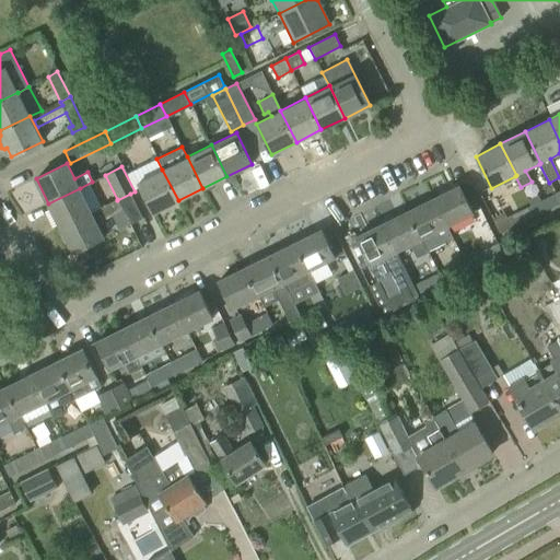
[(178,200),(162,170),(137,182),(153,213),(178,200)]
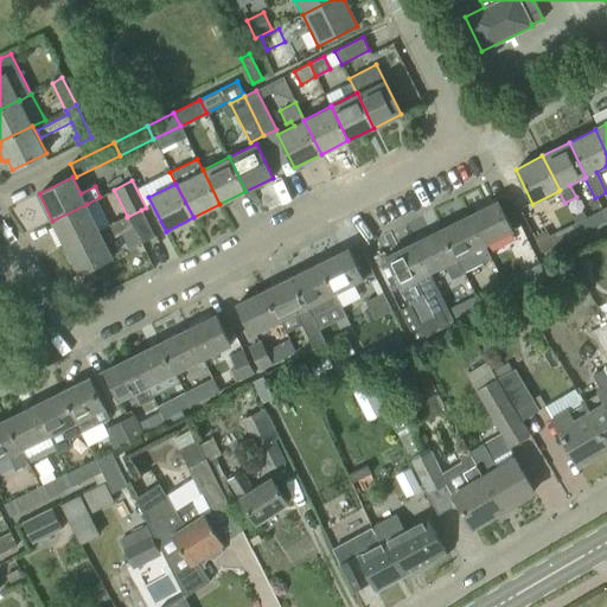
[(498,202),(470,215),(485,246),(513,232),(498,202)]
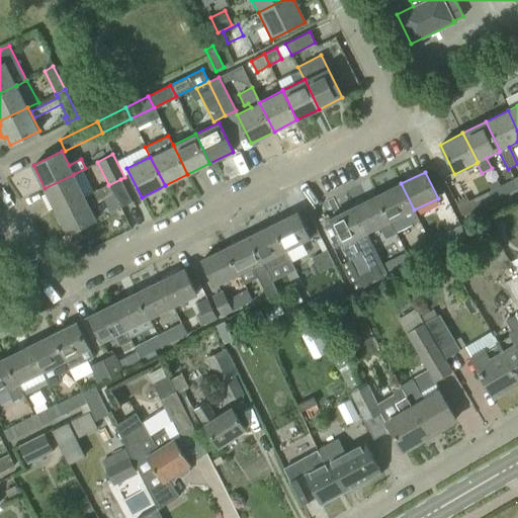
[(45,188),(56,211),(85,197),(84,196),(74,174),(45,188)]
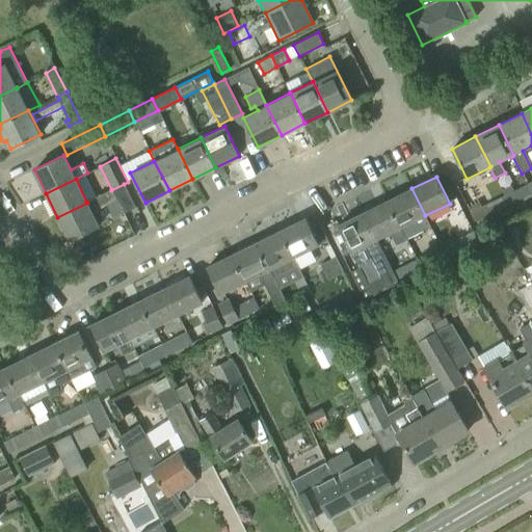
[(87,203),(57,217),(69,240),(98,225),(90,212),(116,200),(124,213),(135,208),(124,184),(111,190),(111,189),(86,202),(87,203)]
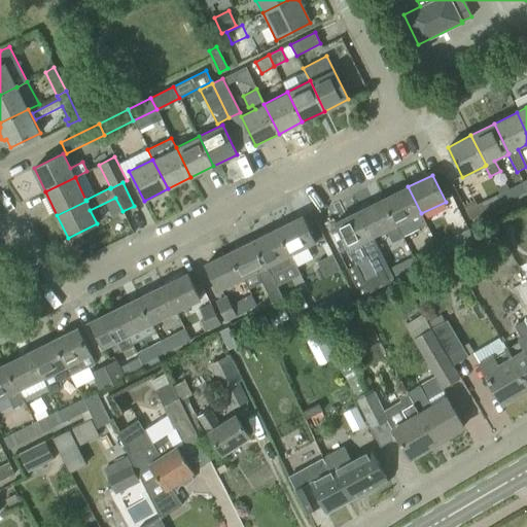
[(495,189),(498,195),(500,194),(504,203),(526,191),(526,190),(523,182),(507,189),(505,184),(495,189)]
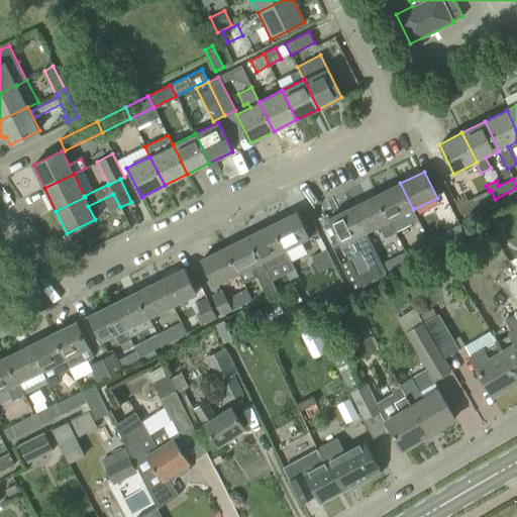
[(400,183),(377,195),(395,232),(418,221),(412,210),(413,209),(400,183)]
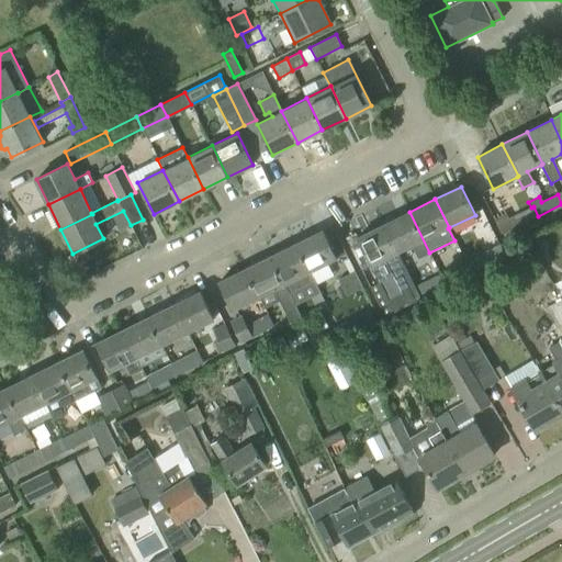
[(534,206),(531,208),(508,218),(505,213),(493,220),(501,235),(538,216),(534,206)]
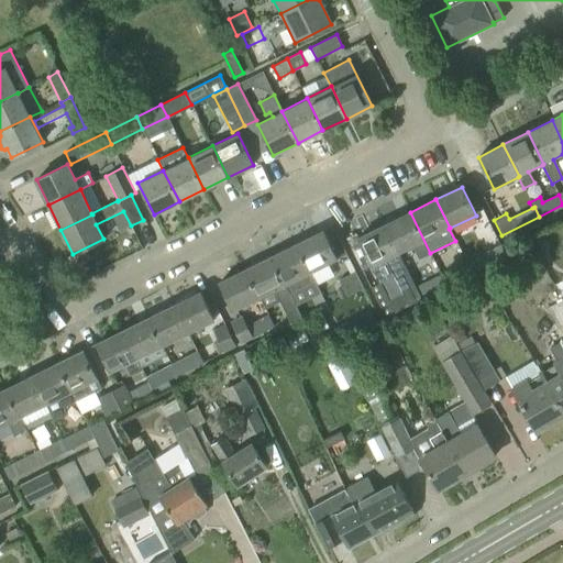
[(410,212),(384,225),(398,253),(411,246),(418,260),(430,253),(410,212)]
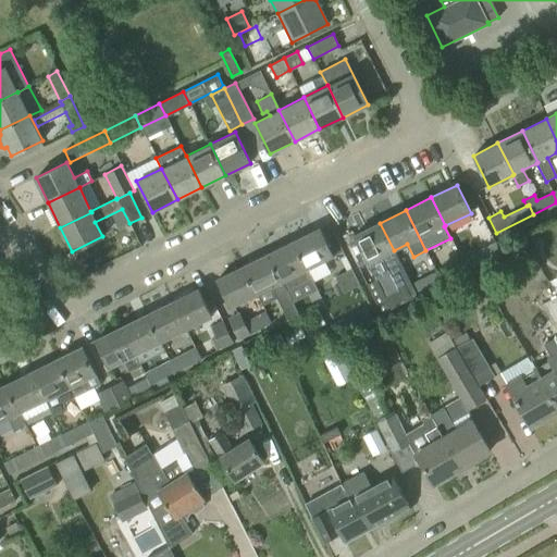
[(394,250),(380,223),(354,235),(356,239),(368,263),(381,257),(404,302),(417,296),(411,285),(394,250)]
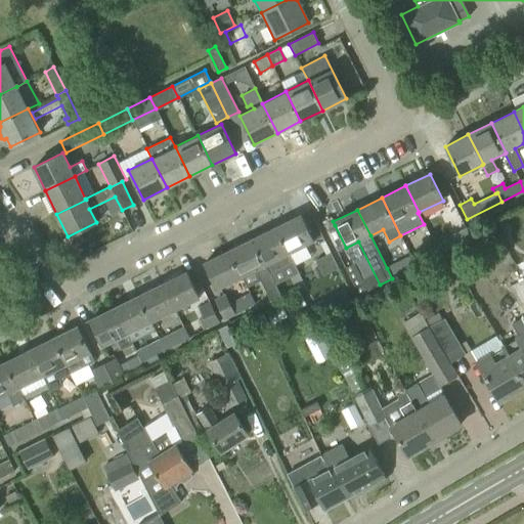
[(300,215),(275,227),(289,253),(322,236),(314,219),(305,224),(300,215)]
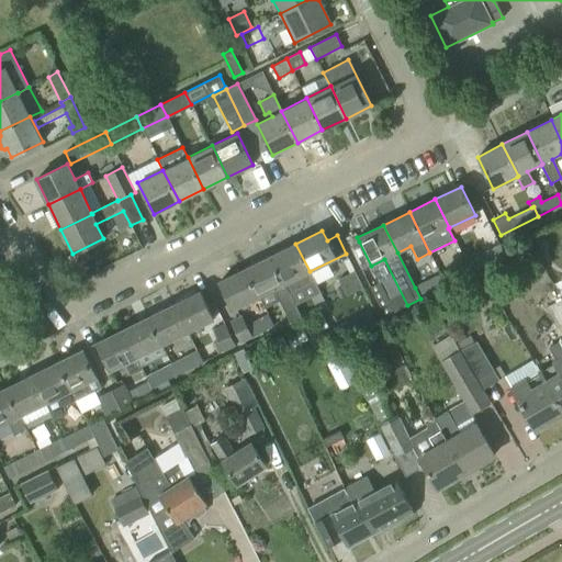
[(355,233),(345,237),(349,247),(359,242),(357,237),(355,233)]
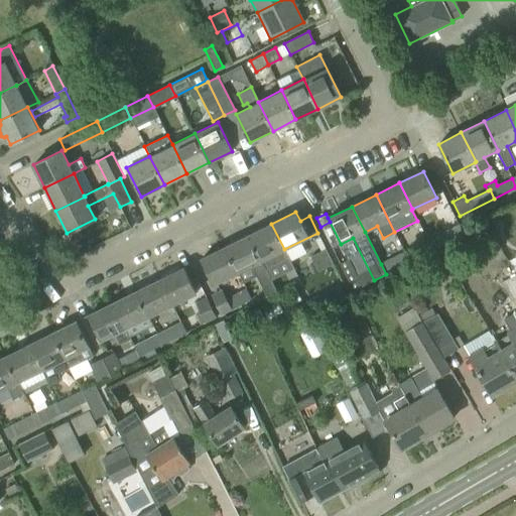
[(271,224),(248,235),(265,269),(288,258),(284,249),(271,224)]
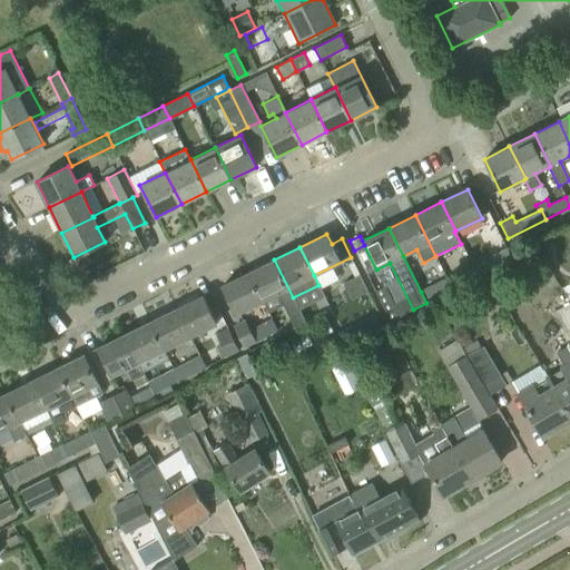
[(499,253),(472,265),(479,277),(504,264),(499,253)]
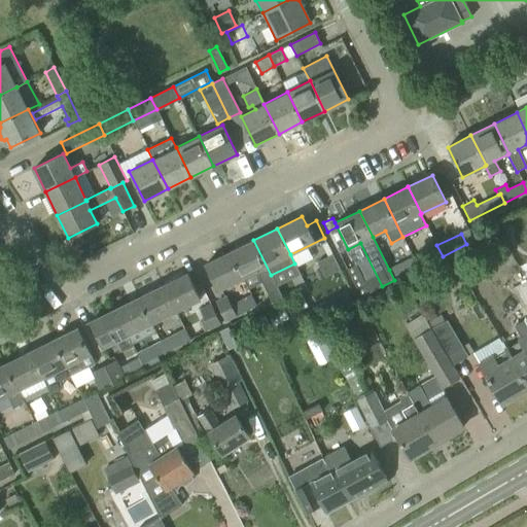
[(67,239),(56,244),(61,253),(72,248),(67,239)]
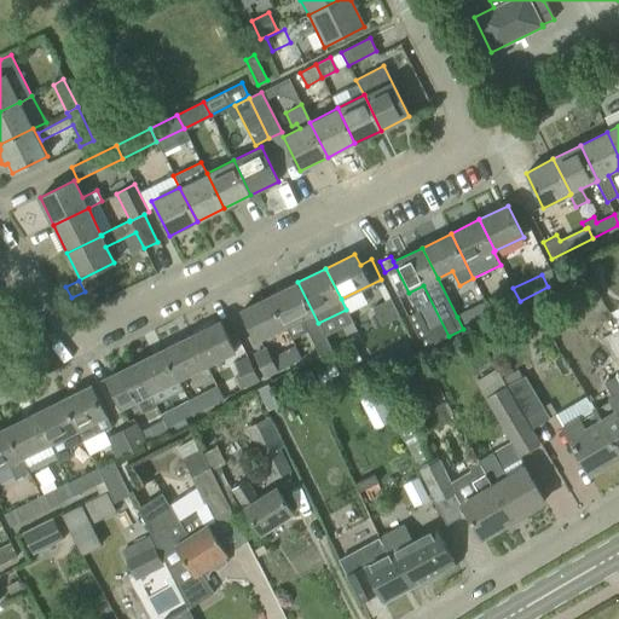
[(318,323),(298,282),(270,296),(284,327),(301,319),(307,331),(319,325),(318,323)]
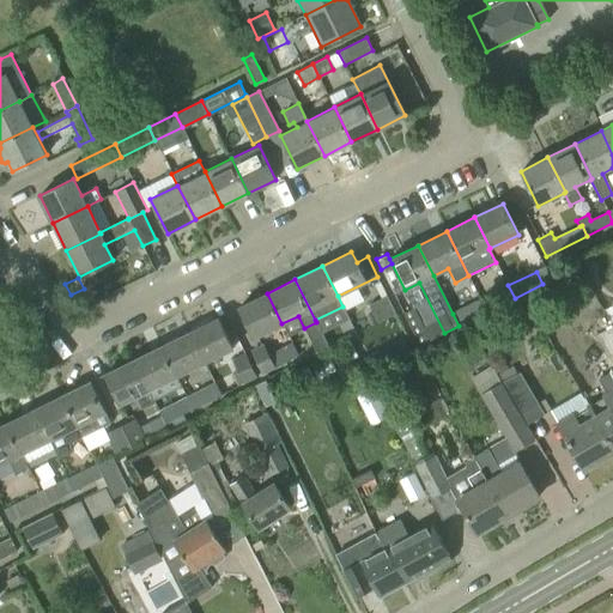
[(508,285),(480,299),(486,311),(515,298),(508,285)]
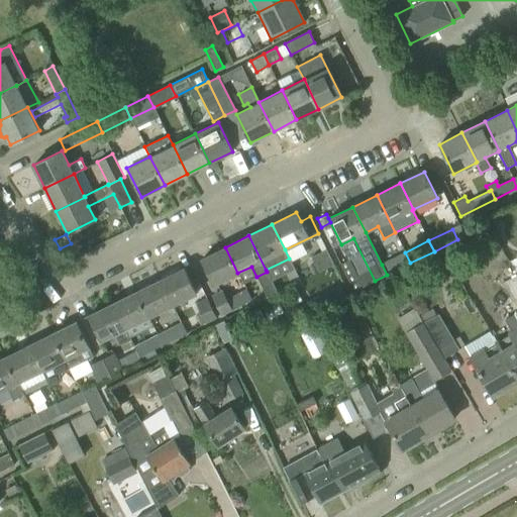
[(237,273),(225,247),(201,260),(214,286),(238,274),(237,273)]
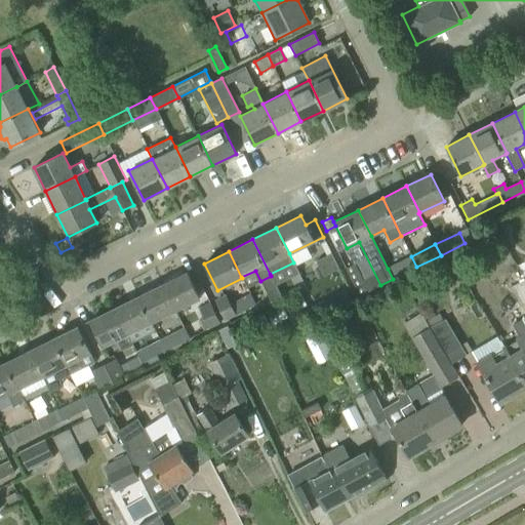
[(331,253),(316,260),(323,276),(338,269),(331,253)]
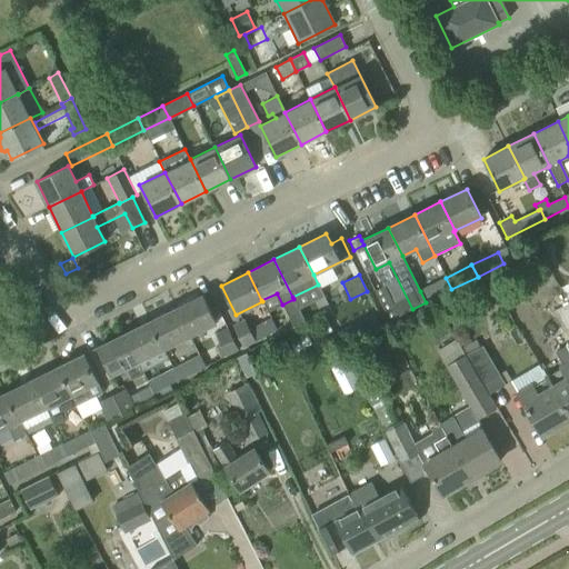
[(446,278),(420,291),(426,302),(451,289),(446,278)]
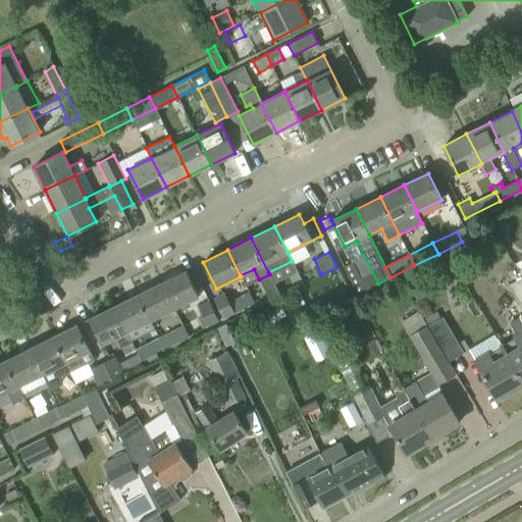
[(186,271),(160,283),(174,310),(199,298),(186,271)]
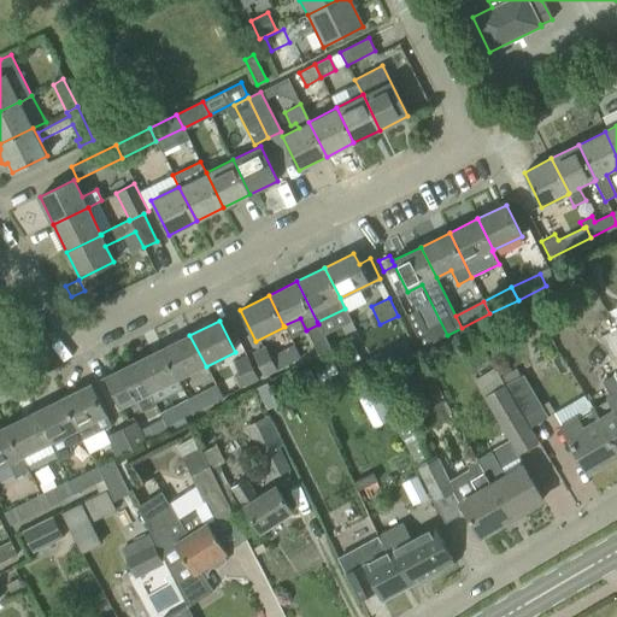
[(331,350),(318,324),(306,330),(318,356),(331,350)]
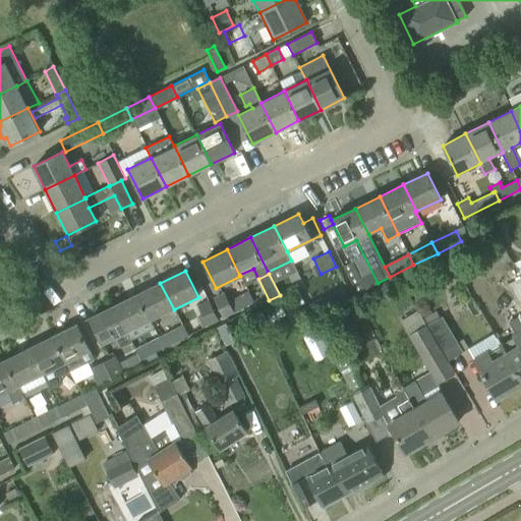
[(512,340),(503,346),(502,346),(520,380),(520,277),(520,278),(505,285),(520,310),(520,314),(508,323),(514,334),(510,337),(512,340)]
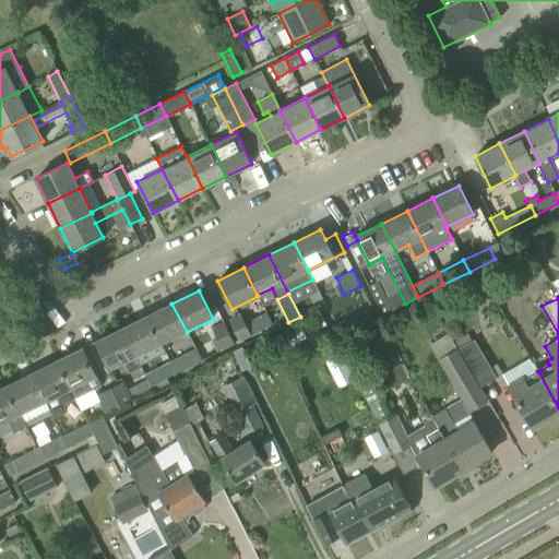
[(171,304),(146,316),(161,345),(187,332),(171,304)]
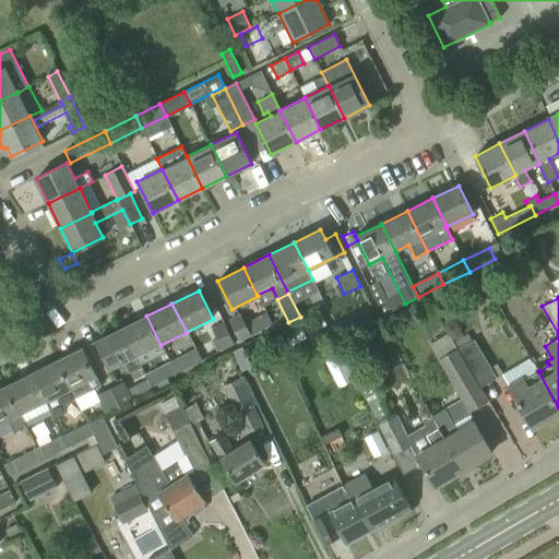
[(272,324),(265,312),(245,323),(240,314),(227,320),(238,342),(272,324)]
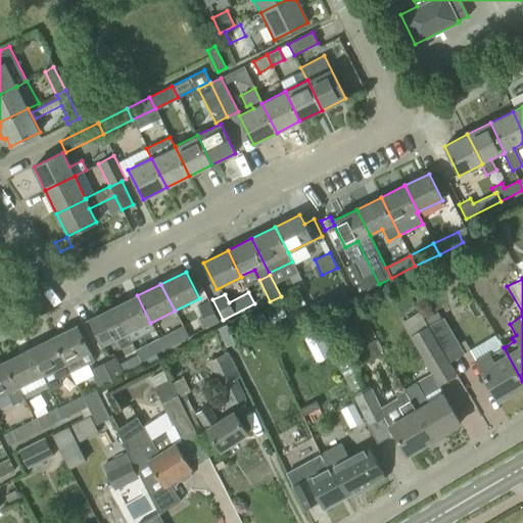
[(346,294),(331,302),(336,312),(351,304),(346,294)]
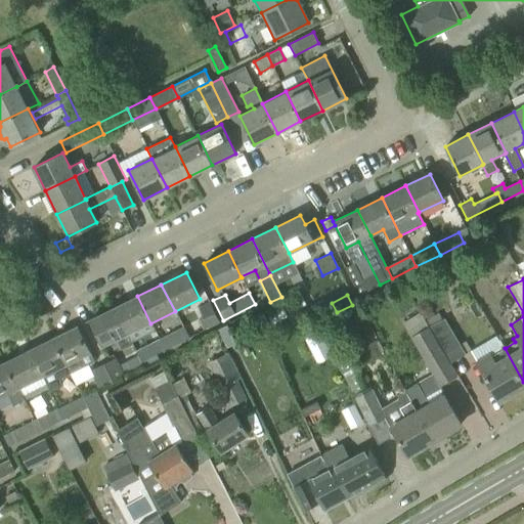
[(137,296),(114,308),(127,335),(150,323),(137,296)]
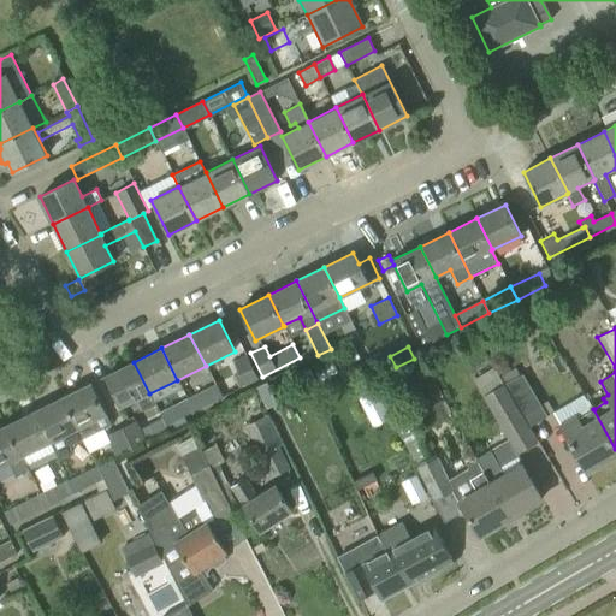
[(232,377),(238,389),(258,380),(246,355),(232,361),(238,374),(232,377)]
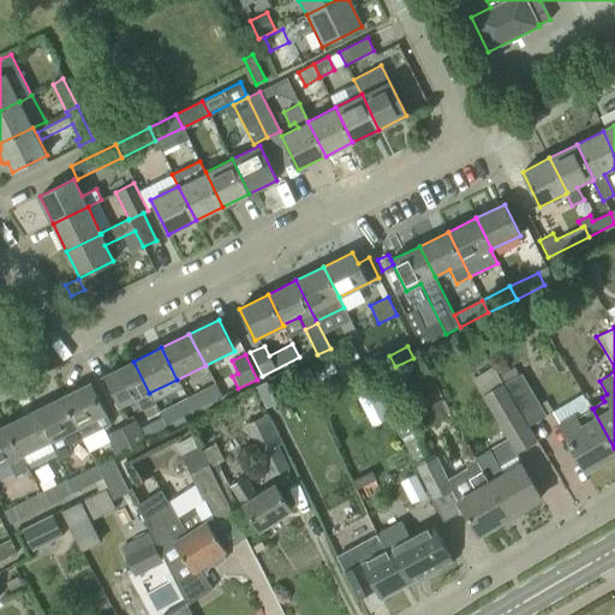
[(149,393),(133,362),(105,375),(120,407),(136,400),(142,411),(155,404),(149,393)]
